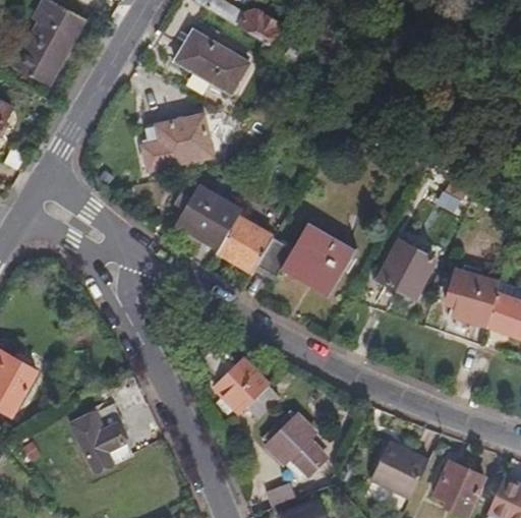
[(47,88),(84,21),(47,0),(44,0),(35,16),(40,19),(13,68),(47,88)]
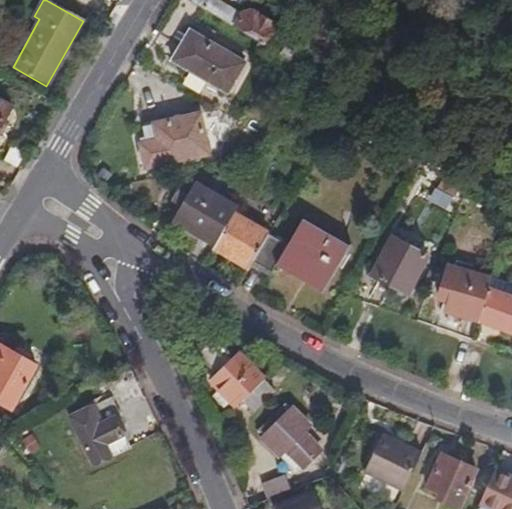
[(280,26),(252,9),(242,13),(219,0),(192,0),(205,7),(310,69),(309,72),(363,104),(373,85),(320,54),(319,55),(297,42),(292,50),(285,45),(286,43),(280,40),(282,37),(280,26)]
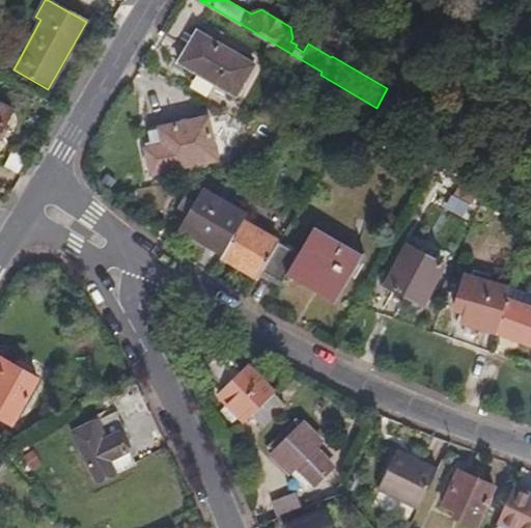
[(236,96),(254,64),(196,31),(177,62),(236,96)]
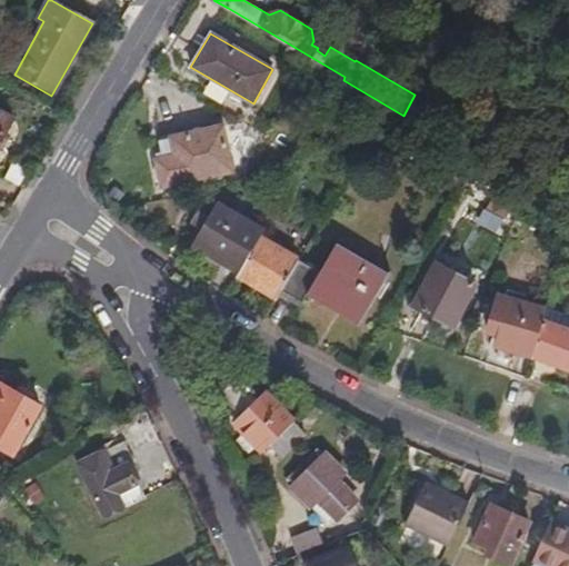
[(0,136),(11,118),(0,111),(0,136)]
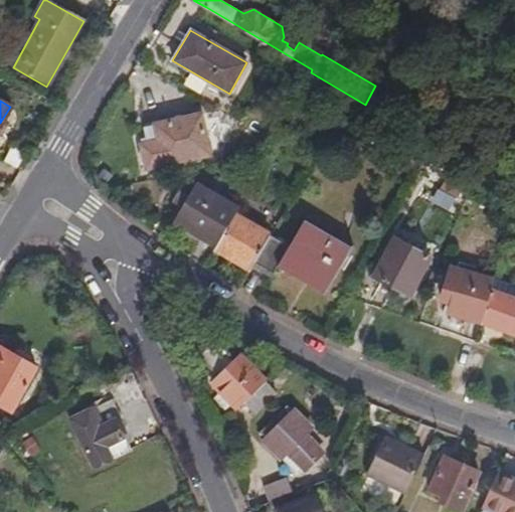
[(211,151),(202,111),(144,124),(147,135),(142,137),(148,166),(211,151)]
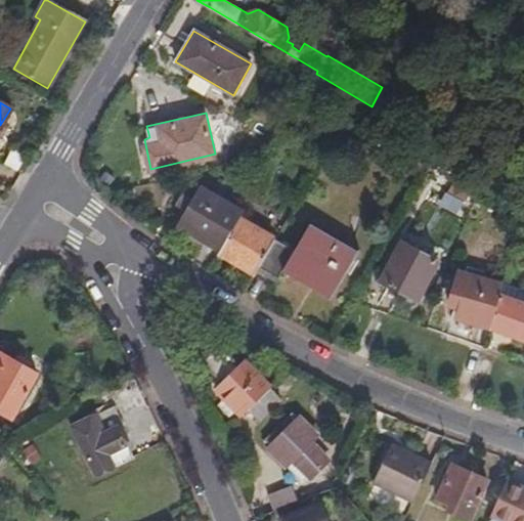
[(18,169),(28,152),(13,145),(5,162),(18,169)]
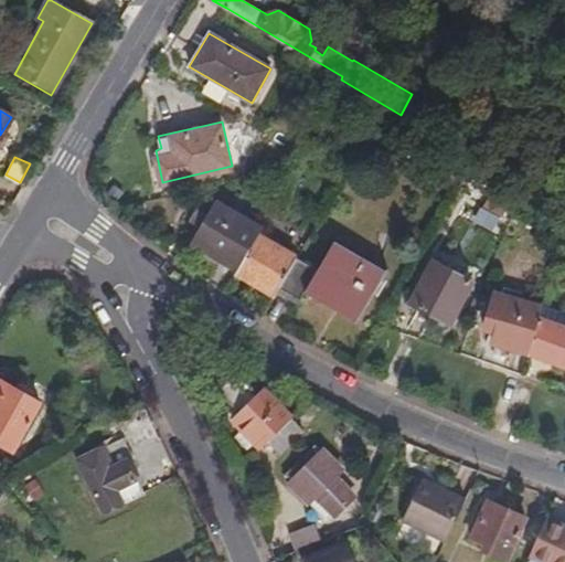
[(503,201),(496,190),(488,194),(496,207),(503,201)]
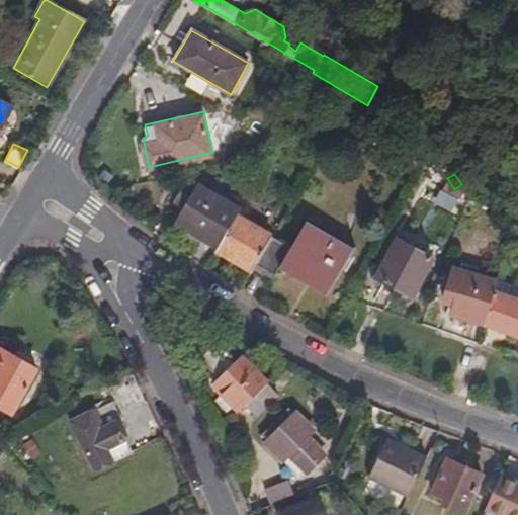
[(237,212),(240,207),(198,183),(191,195),(184,207),(176,222),(218,245),(237,212)]
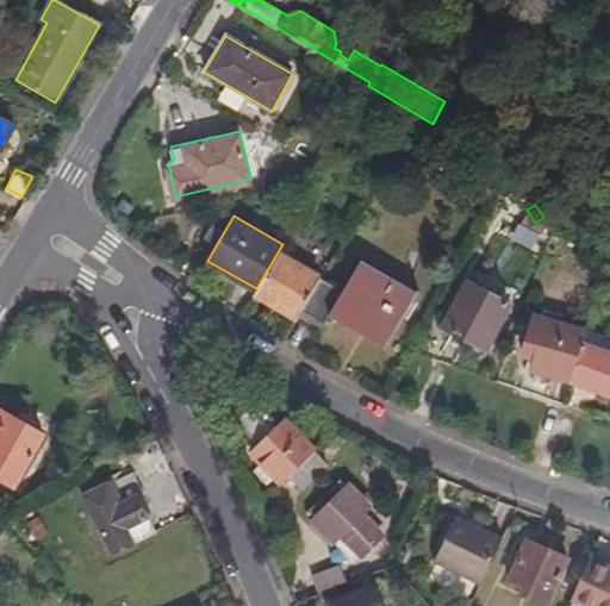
[(217,244),(225,230),(215,222),(205,236),(217,244)]
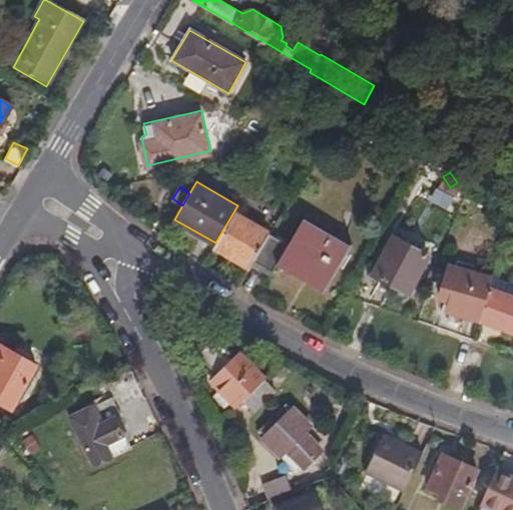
[(268,233),(270,230),(234,210),(215,242),(214,244),(249,266),(268,233)]
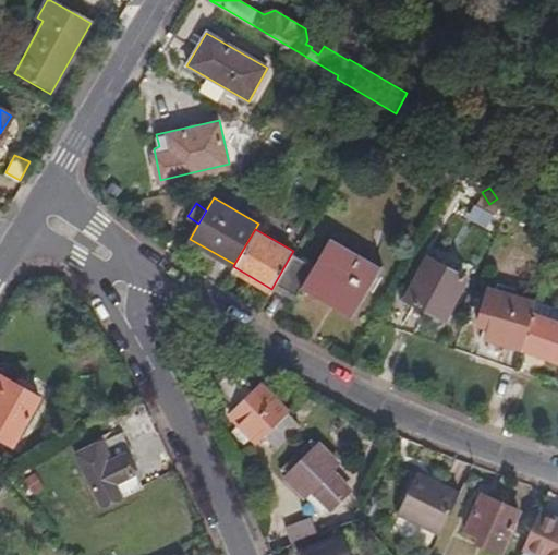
[(361,304),(380,267),(328,239),(313,266),(308,276),(361,304)]
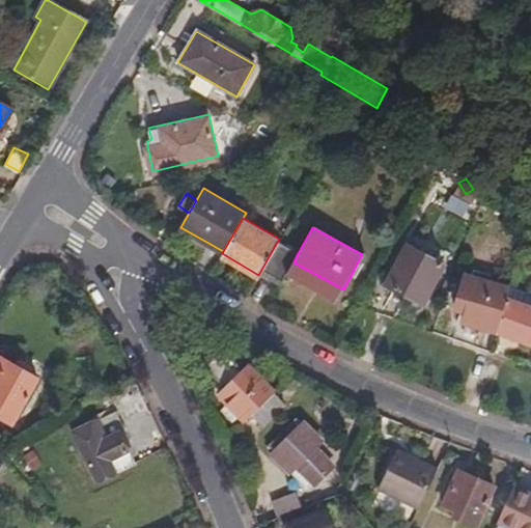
[(424,302),(446,261),(410,241),(387,282),(424,302)]
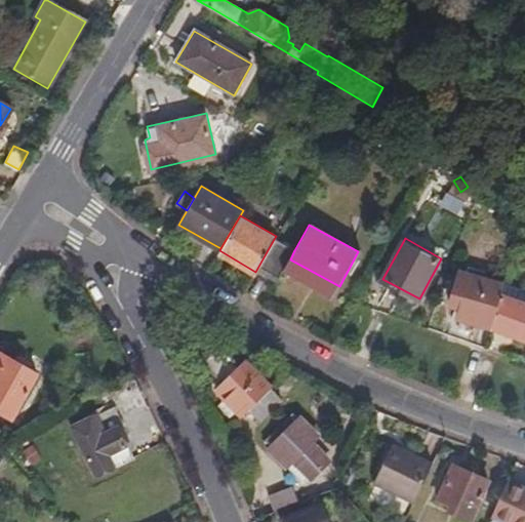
[(290,259),(294,250),(274,239),(255,272),(277,283),(282,272),(290,259)]
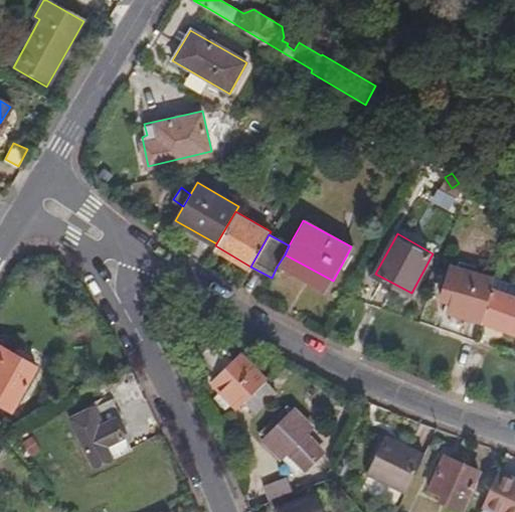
[(333,281),(285,254),(277,267),(326,294),(333,281)]
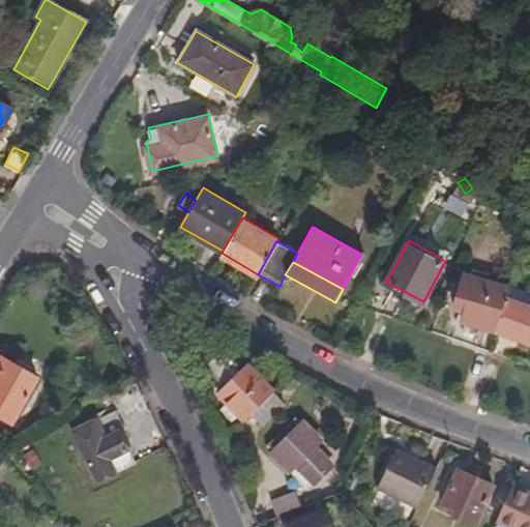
[(505,296),(508,285),(464,272),(453,308),(465,311),(462,320),(496,330),(505,296)]
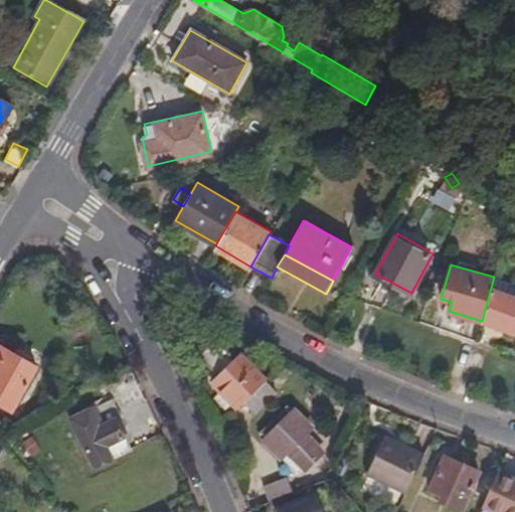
[(514,332),(514,296),(491,288),(482,321),(514,332)]
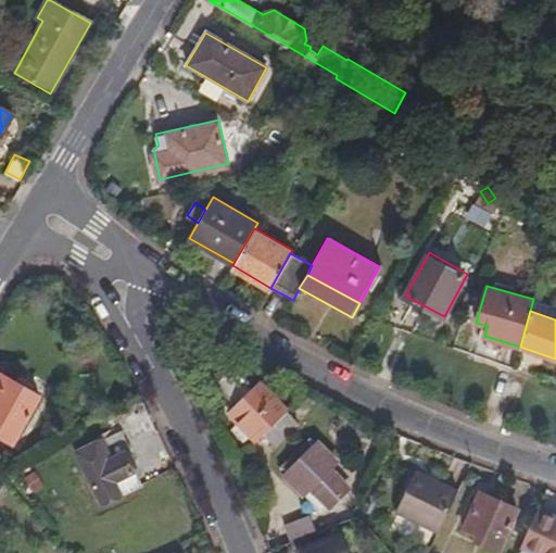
[(286,410),(258,381),(252,388),(230,366),(213,384),(236,405),(229,412),(256,440),(263,432),(286,410)]
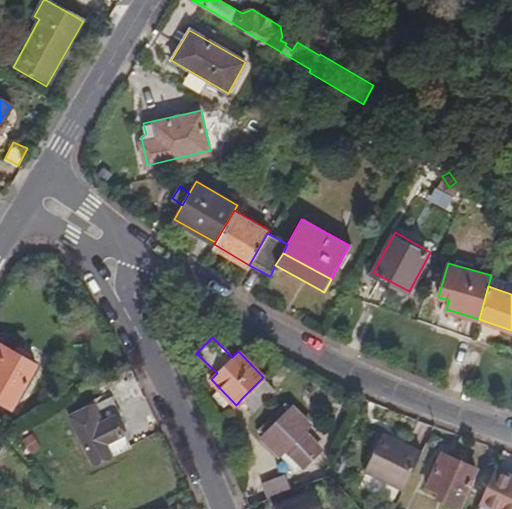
[(0,399),(12,406),(35,363),(0,343),(0,399)]
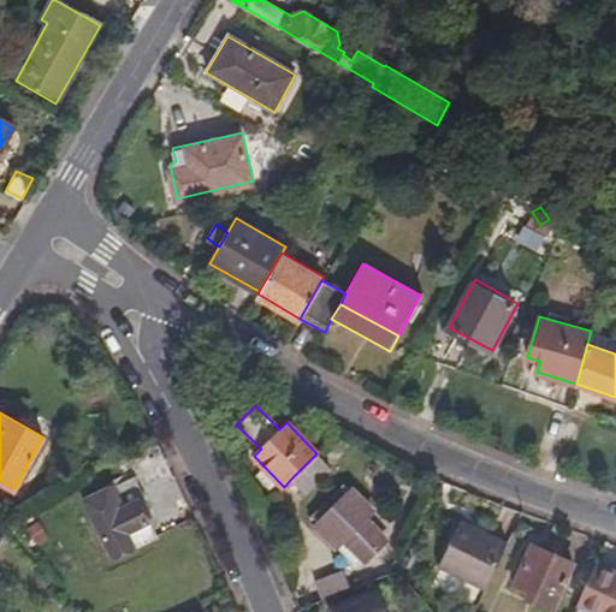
[(306,494),(332,468),(317,453),(291,479),(306,494)]
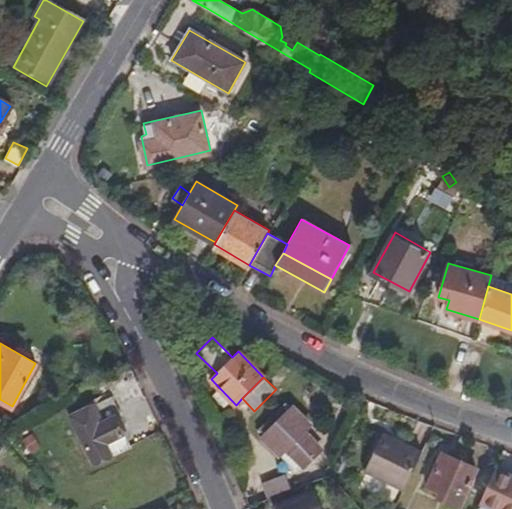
[(132,441),(116,412),(120,410),(110,392),(70,415),(97,461),(132,441)]
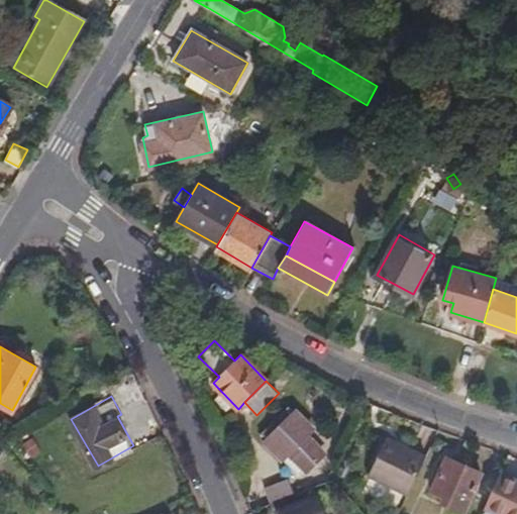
[(265,439),(295,409),(289,405),(261,433),(265,439)]
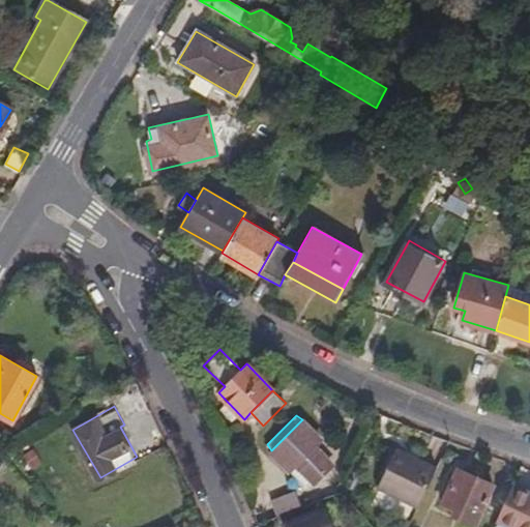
[(314,443),(320,437),(302,419),(271,450),(289,468),(295,462),(314,480),(332,462),(314,443)]
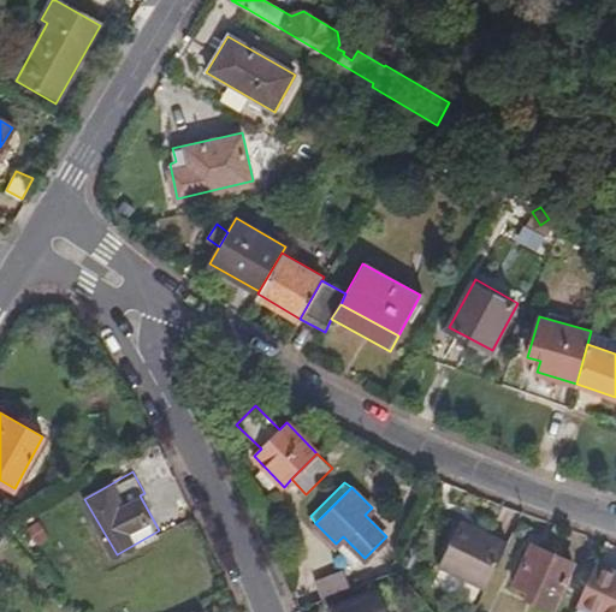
[(486,584),(509,541),(463,520),(443,564),(486,584)]
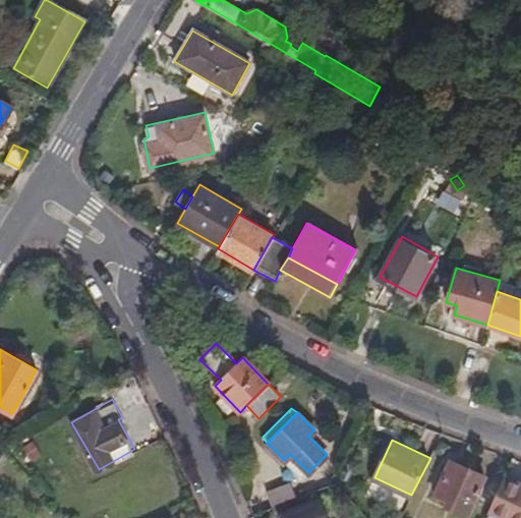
[(40,452),(34,441),(24,446),(32,457),(40,452)]
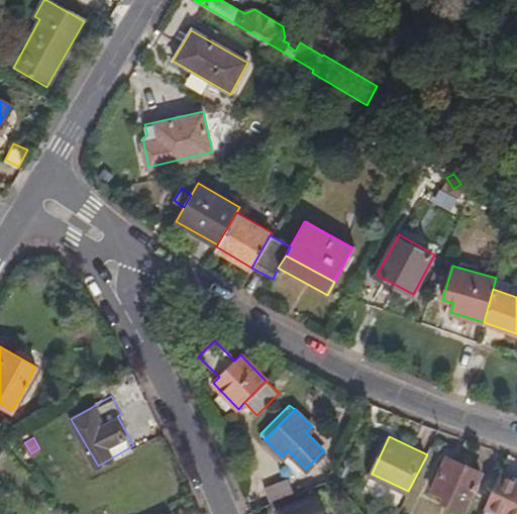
[(463,510),(482,472),(447,455),(432,490),(444,495),(442,500),(463,510)]
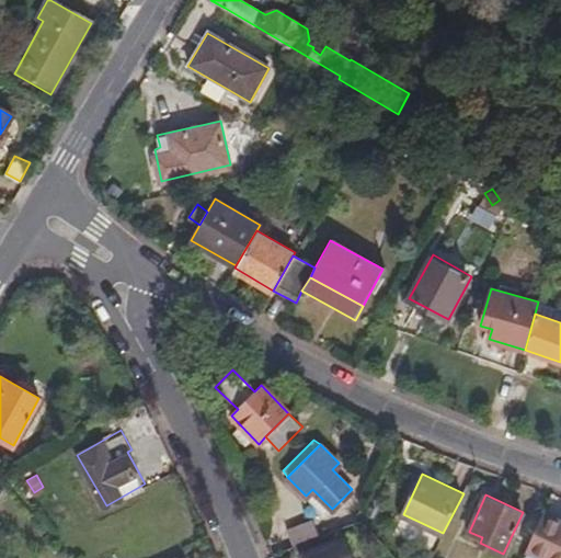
[(560,557),(560,520),(542,512),(539,519),(528,544),(522,557),(560,557)]
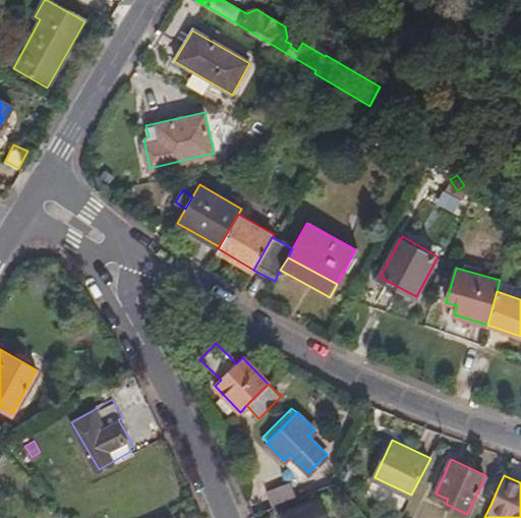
[(490,505),(501,481),(488,476),(479,500),(490,505)]
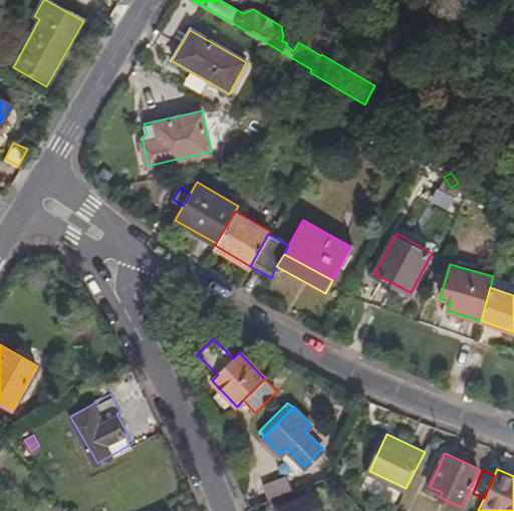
[(292,490),(287,475),(263,483),(269,499),(292,490)]
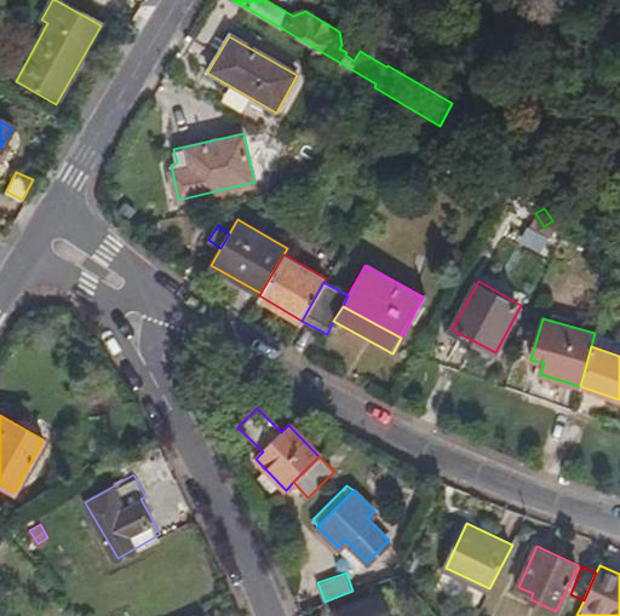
[(385,615),(378,594),(334,611),(336,615),(385,615)]
